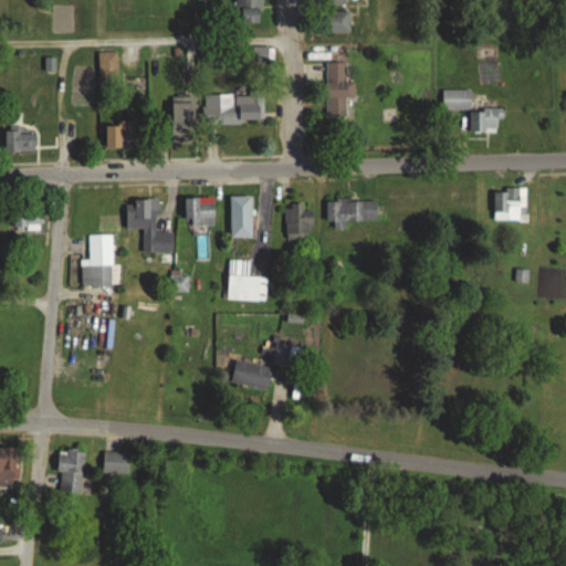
[(236,0),(236,9),(241,9),(241,23),(262,23),(262,0),(236,0)]
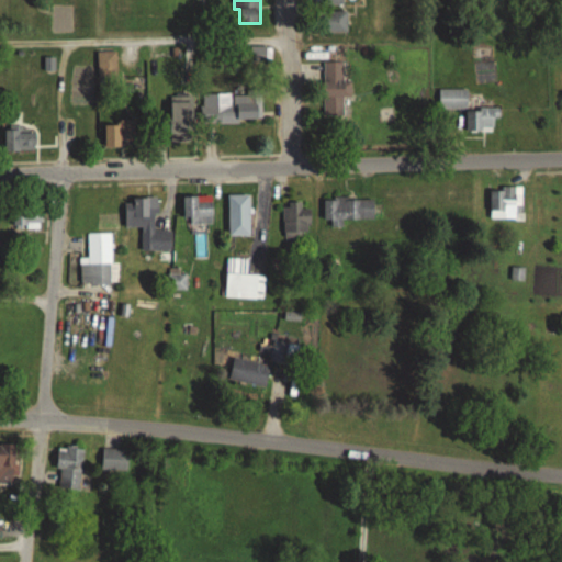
[(321,11),(321,32),(347,32),(347,12),(321,11)]
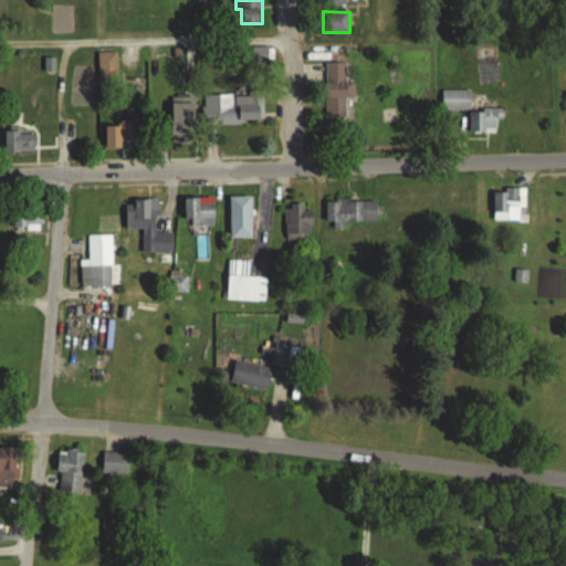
[(347,82),(347,45),(326,45),(325,117),(346,117),(346,97),(355,97),(355,82),(347,82)]
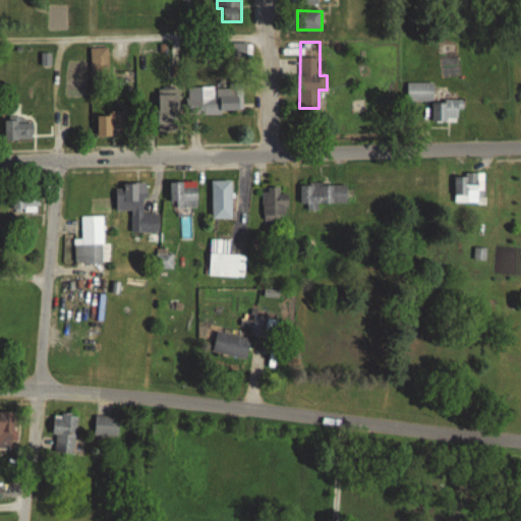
[(248,44),(232,44),(232,66),(248,66),(248,44)]
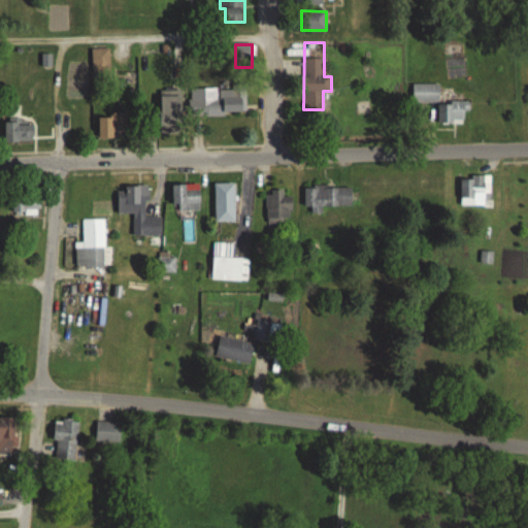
[(110,48),(92,48),(92,75),(110,75),(110,48)]
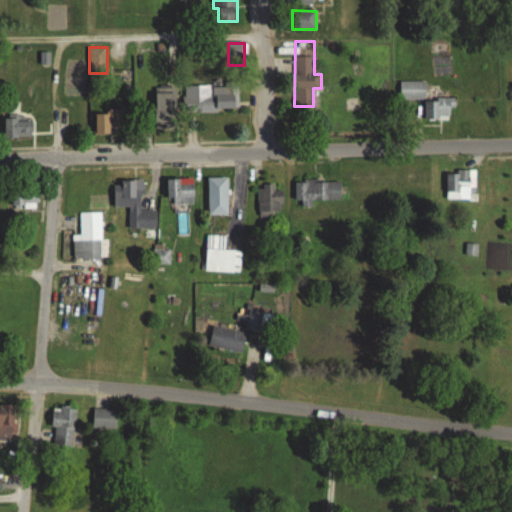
[(425,100),(425,120),(452,120),(452,100),(426,99),(426,82),(400,81),(400,99),(425,100)]
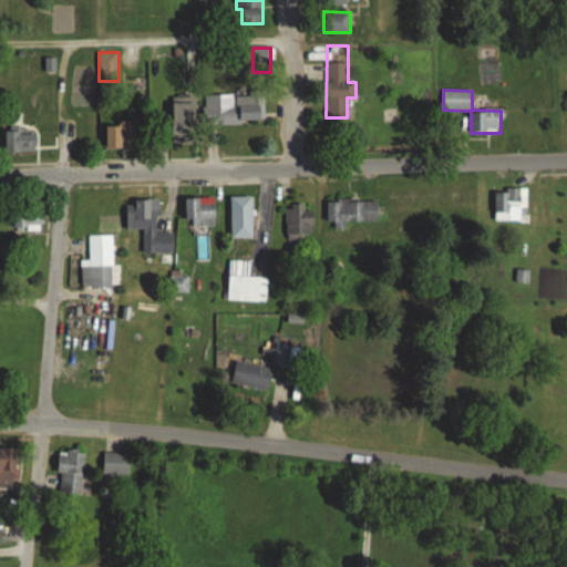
[(265,123),(264,94),(204,96),(205,124),(265,123)]
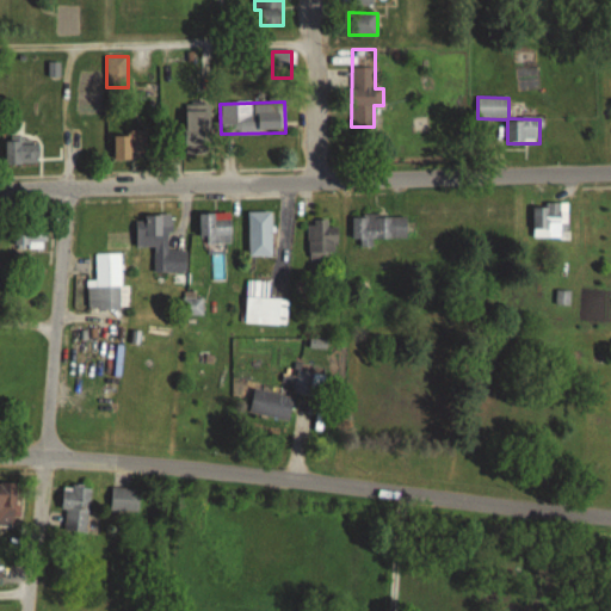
[(209,152),(209,111),(185,111),(185,152),(209,152)]
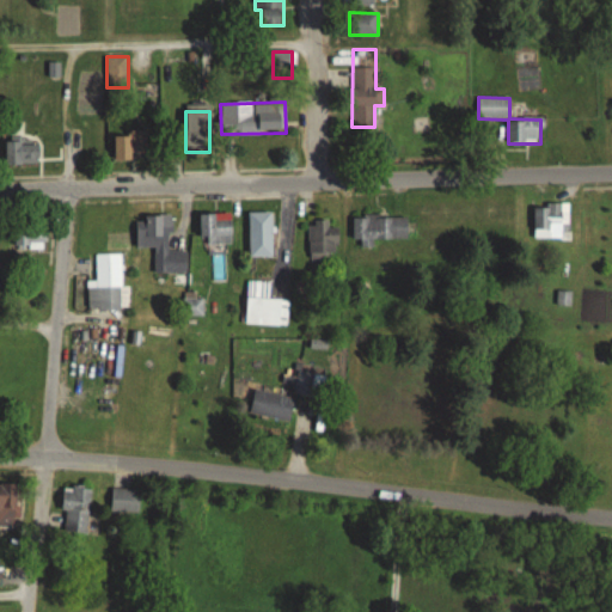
[(115,135),(115,159),(148,159),(148,135),(115,135)]
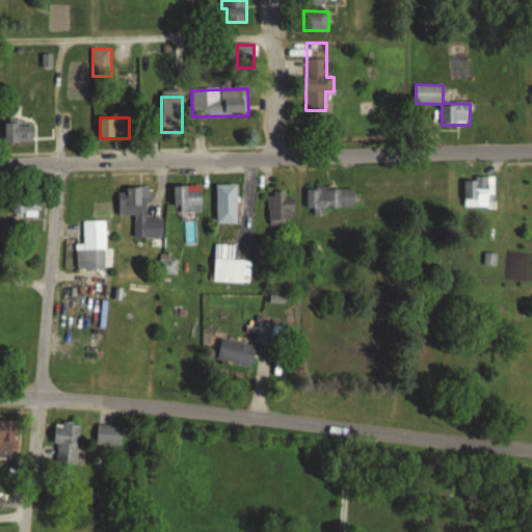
[(5,143),(34,143),(34,120),(5,120),(5,143)]
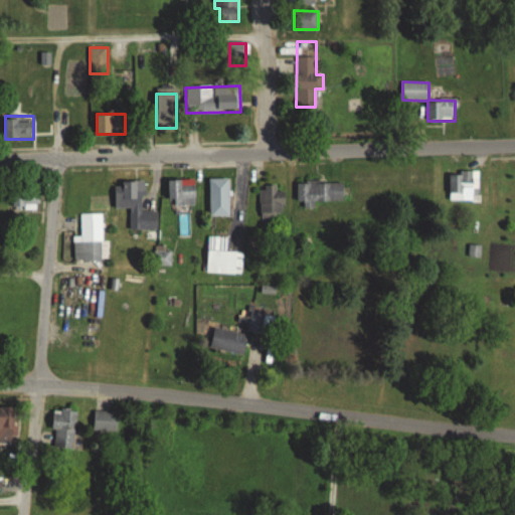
[(449,200),(479,200),(479,170),(449,170),(449,200)]
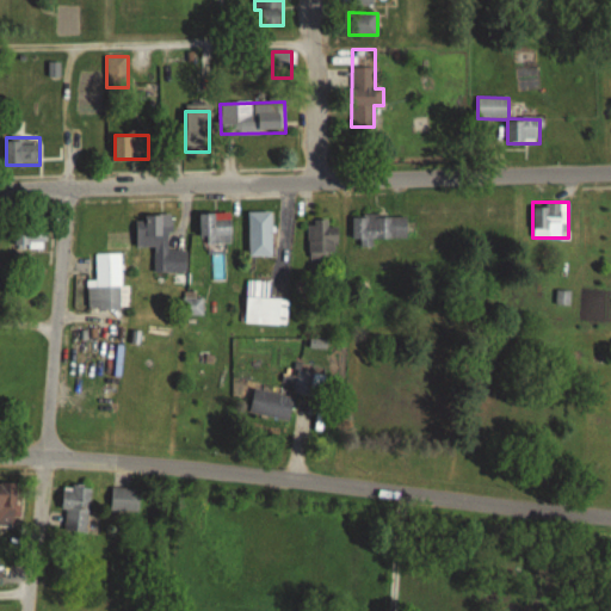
[(272,213),(248,213),(248,257),(272,257),(272,213)]
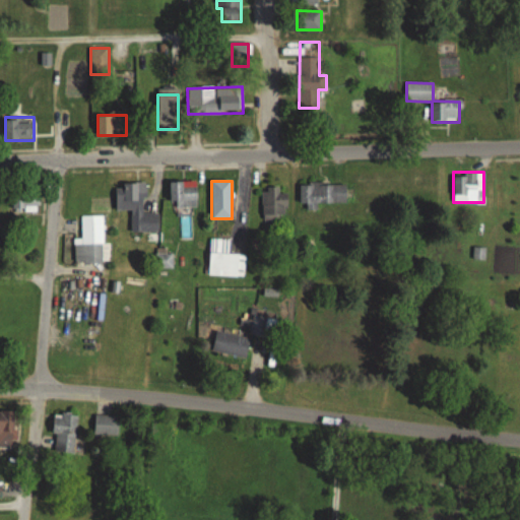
[(197,207),(197,183),(171,183),(171,207),(197,207)]
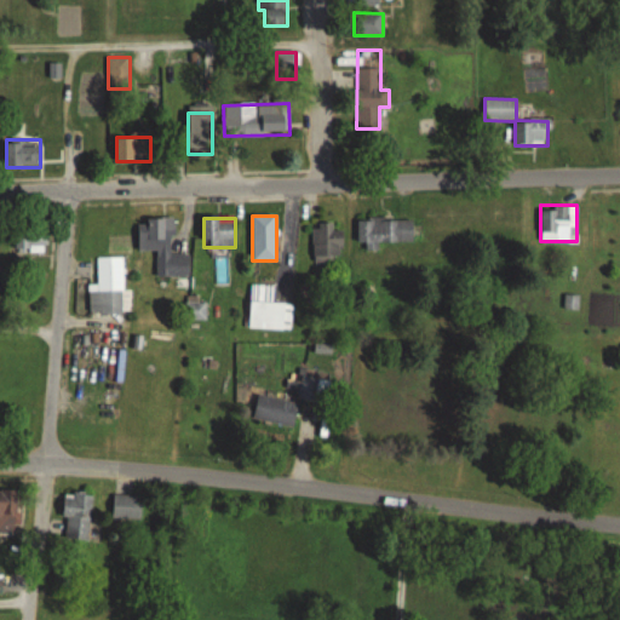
[(138,220),(139,254),(160,254),(160,265),(173,265),(172,219),(138,220)]
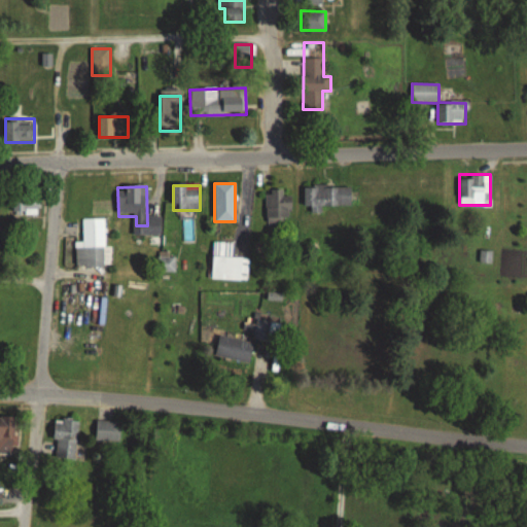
[(304,186),(304,210),(320,211),(320,207),(351,207),(352,187),(304,186)]
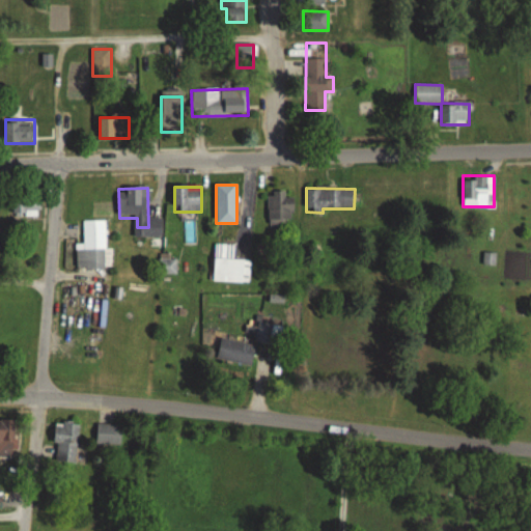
[(268,192),(268,225),(294,225),(294,198),(285,198),(285,192),(268,192)]
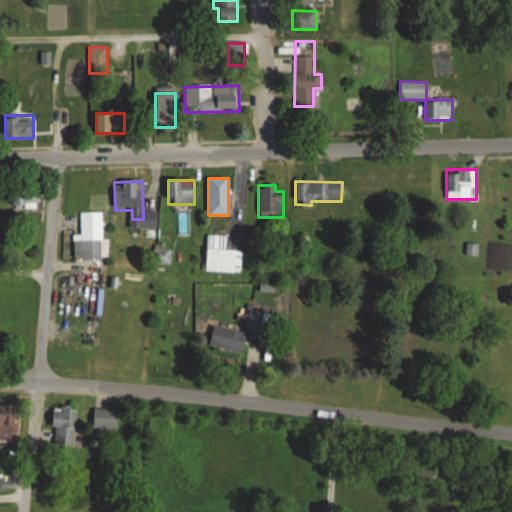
[(39,187),(12,187),(12,206),(39,207),(39,187)]
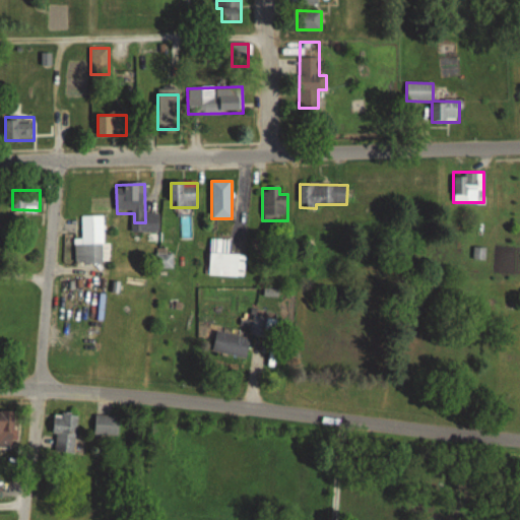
[(75,240),(75,263),(105,263),(104,215),(81,215),(81,239),(75,240)]
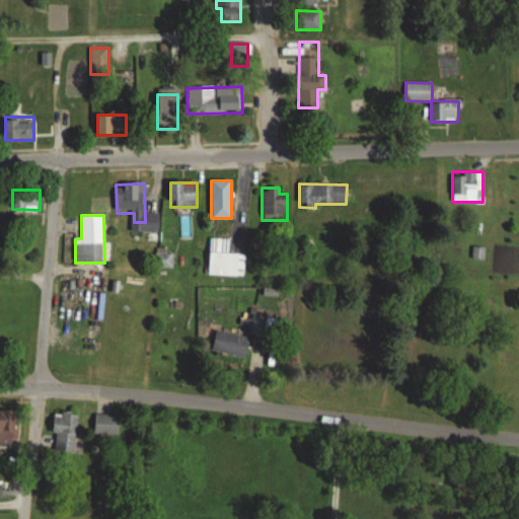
[(172,269),(172,246),(156,246),(156,269),(172,269)]
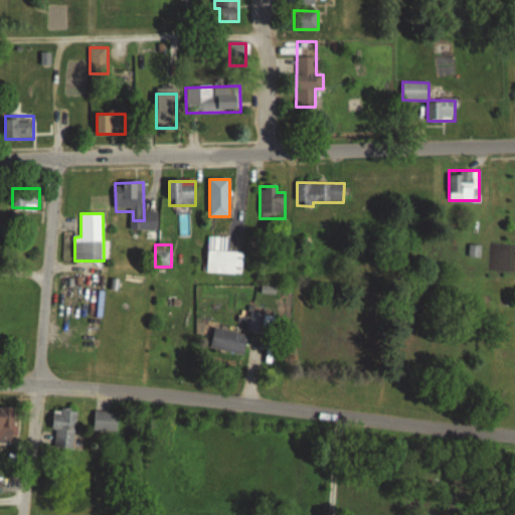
[(241,251),(207,251),(207,274),(241,274),(241,251)]
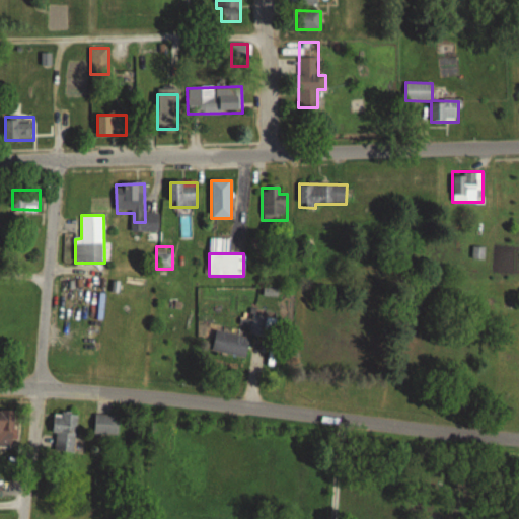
[(249,331),(268,337),(272,319),(253,315),(249,331)]
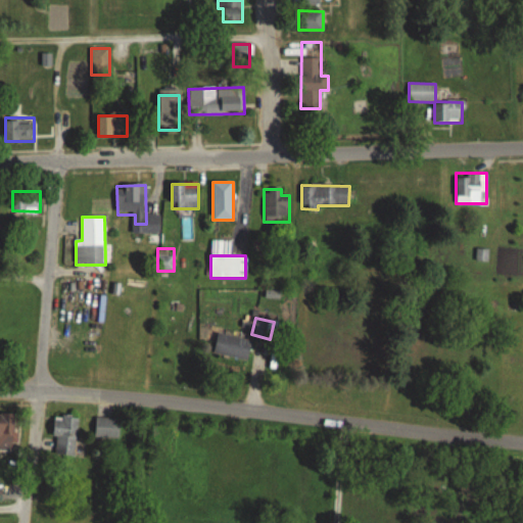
[(247,362),(252,341),(219,332),(214,352),(247,362)]
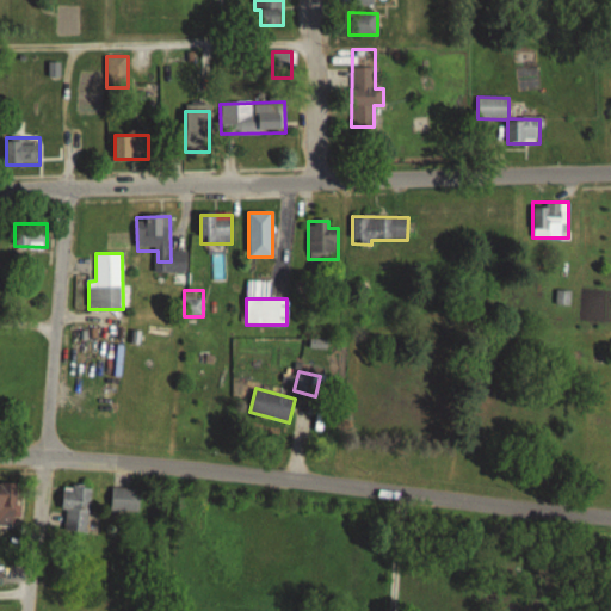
[(0,524),(20,524),(20,485),(0,485),(0,524)]
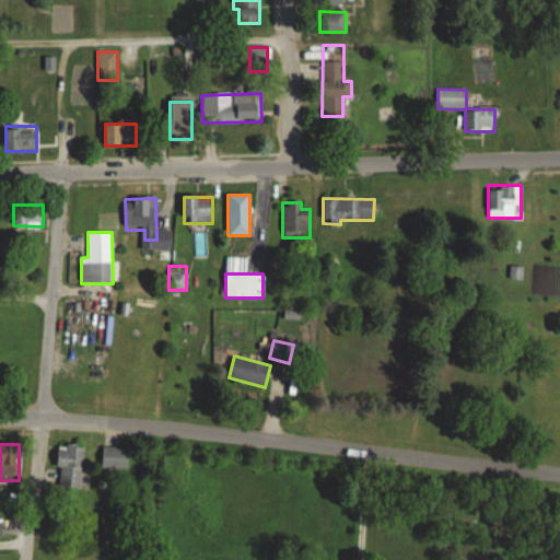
[(60,445),(57,487),(80,489),(83,447),(60,445)]
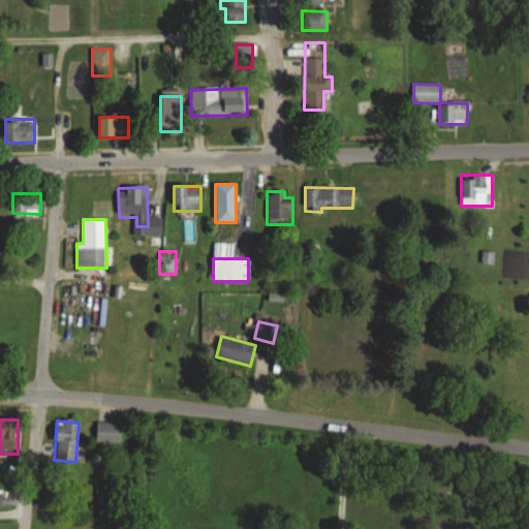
[(96,443),(120,443),(121,424),(97,424),(96,443)]
